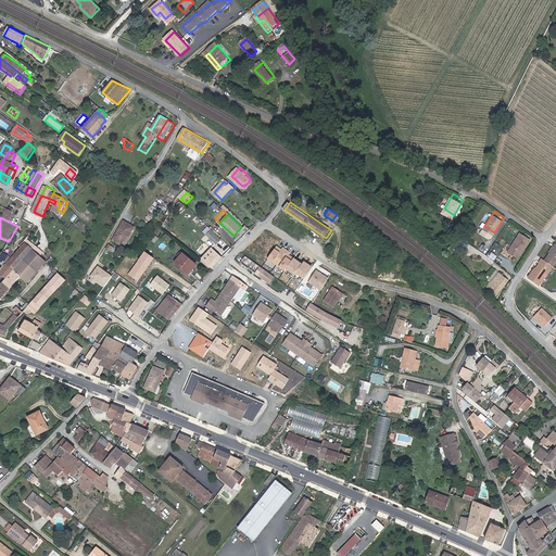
[(135,228),(124,223),(114,239),(118,241),(119,239),(124,242),(125,242),(128,238),(129,235),(130,236),(135,228)]
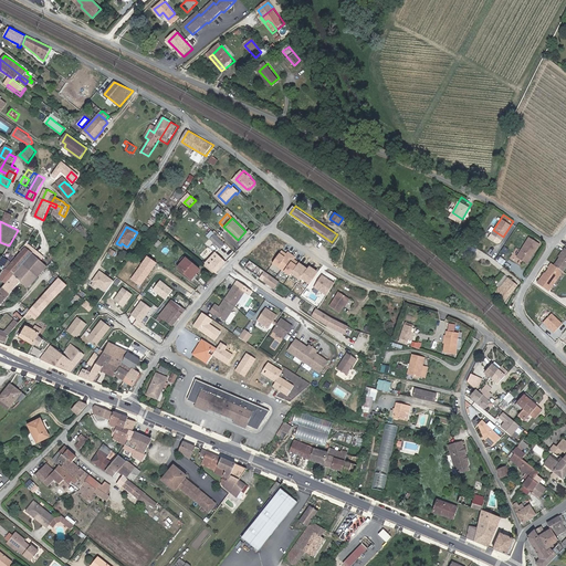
[(17,232),(9,245),(8,248),(14,252),(23,238),(17,232)]
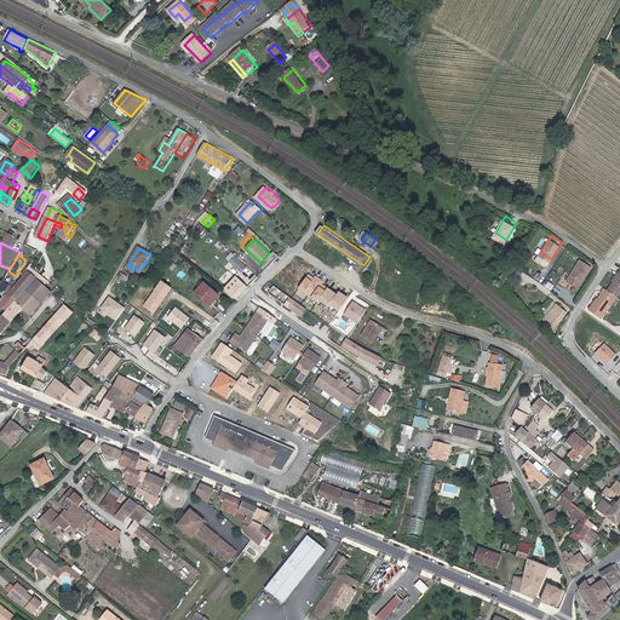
[(247,265),(236,254),(231,259),(231,260),(241,271),(247,265)]
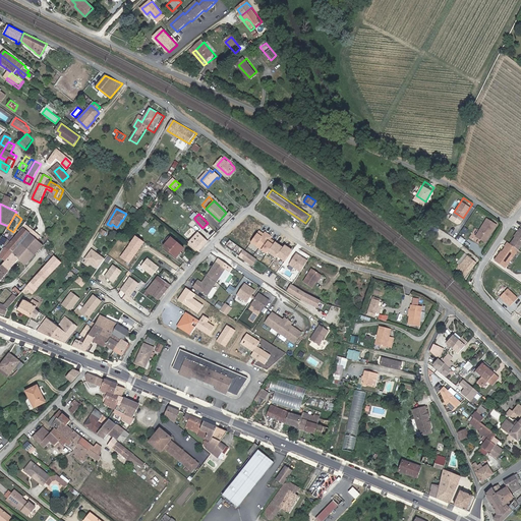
[(499,222),(489,216),(478,233),(487,239),(499,222)]
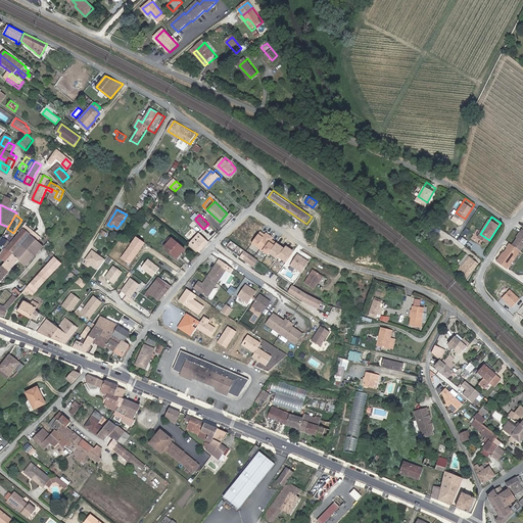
[(29,232),(28,233),(30,235),(33,231),(28,226),(25,229),(29,232)]
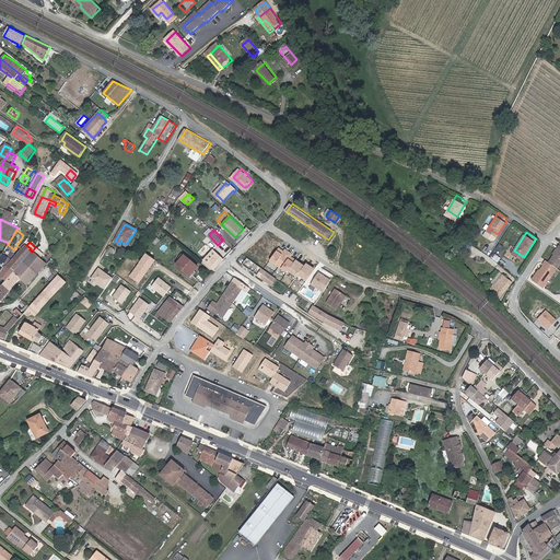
[(31,248),(26,245),(24,243),(21,247),(23,248),(19,254),(11,265),(15,268),(21,260),(30,249),(31,248)]
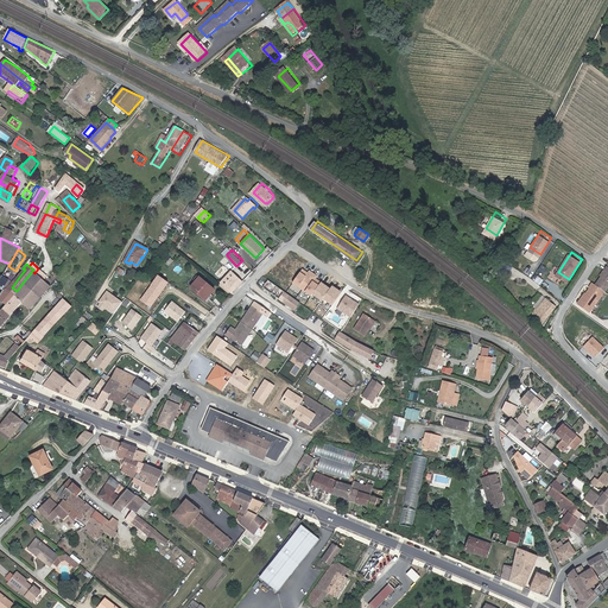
[(607,287),(607,265),(605,270),(606,271),(597,283),(606,290),(607,290),(607,287)]
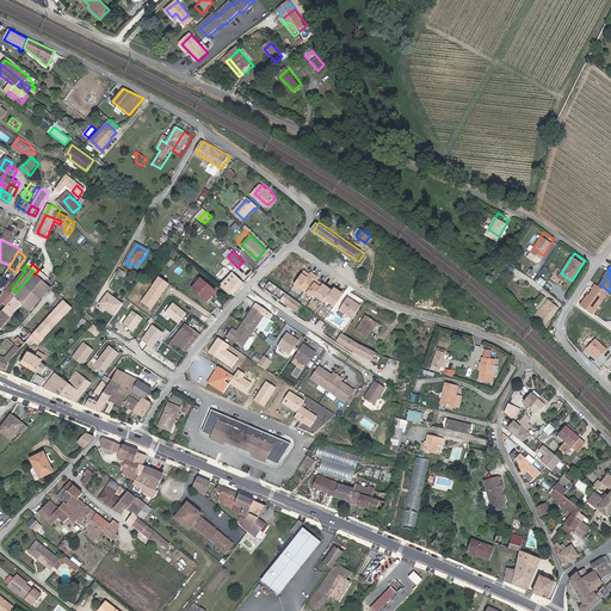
[(17,292),(12,289),(20,277),(16,272),(8,267),(2,278),(7,281),(4,289),(5,290),(0,297),(0,298),(8,303),(17,292)]
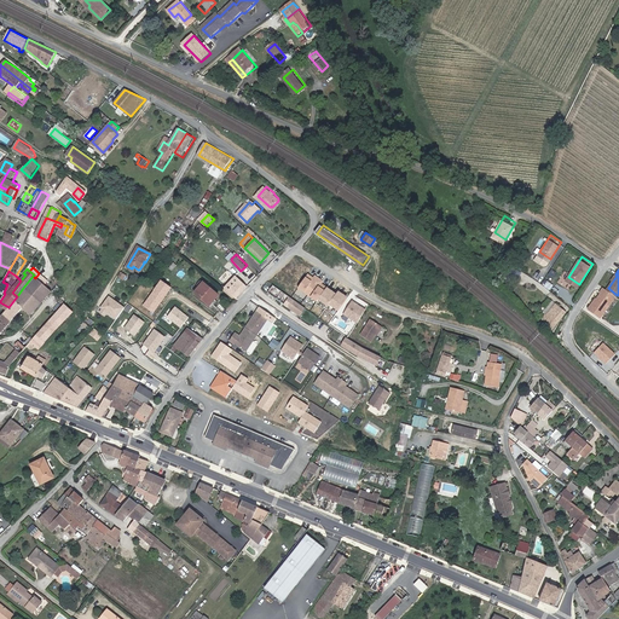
[(48,281),(39,273),(35,278),(45,284),(48,281)]
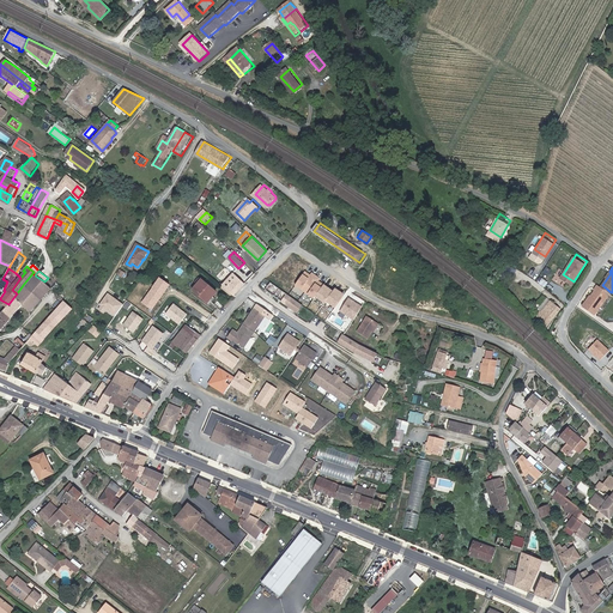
[(235,293),(244,283),(232,272),(222,284),(235,293)]
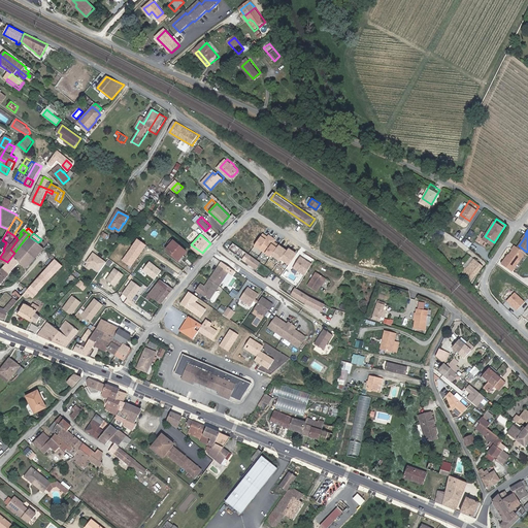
[(263,234),(255,245),(270,258),(278,246),(263,234)]
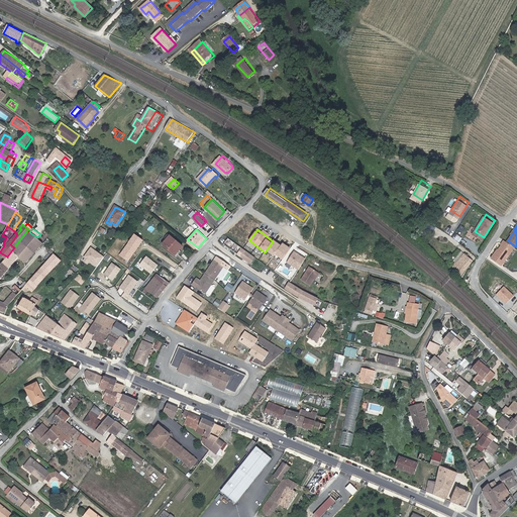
[(47,259),(54,250),(55,249),(37,237),(29,232),(27,230),(19,240),(33,251),(45,261),(47,259)]
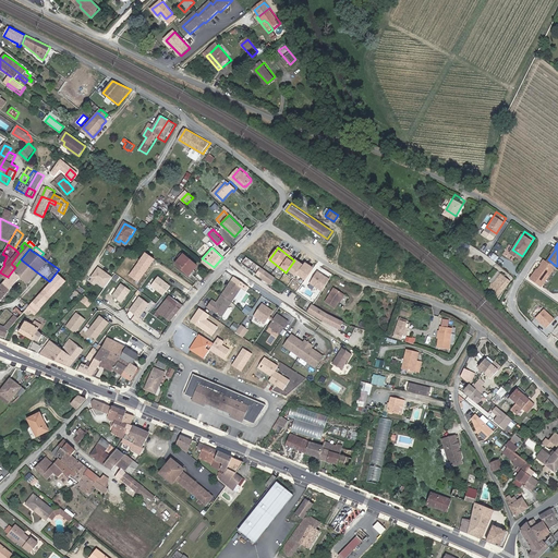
[(198,266),(184,255),(177,265),(191,276),(198,266)]
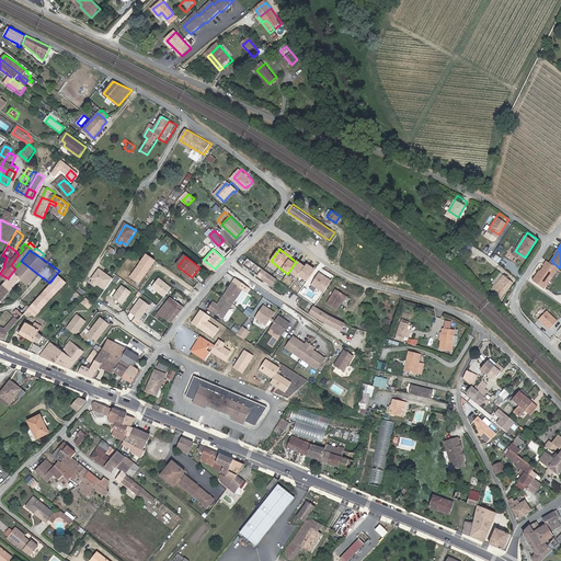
[(276,279),(247,259),(241,265),(272,287),(276,279)]
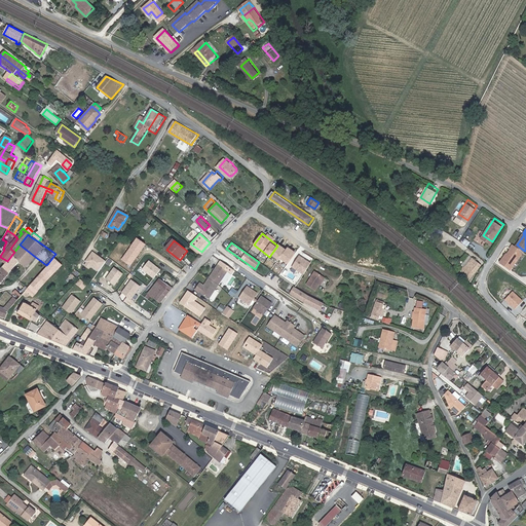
[(508,252),(500,261),(511,268),(524,251),(517,245),(515,243),(512,247),(511,249),(511,251),(510,253),(508,252)]
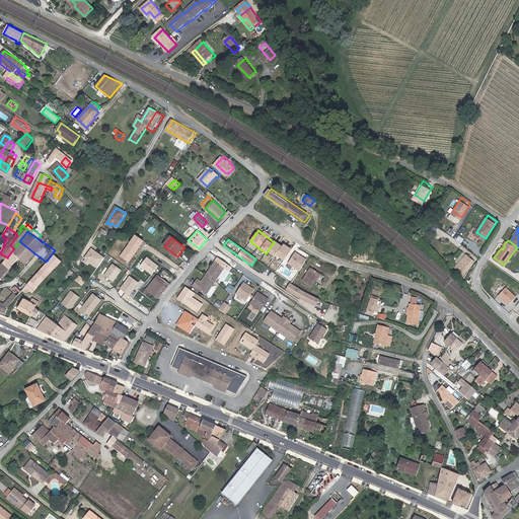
[(26,262),(33,252),(19,241),(14,248),(7,257),(3,263),(10,268),(20,256),(26,262)]
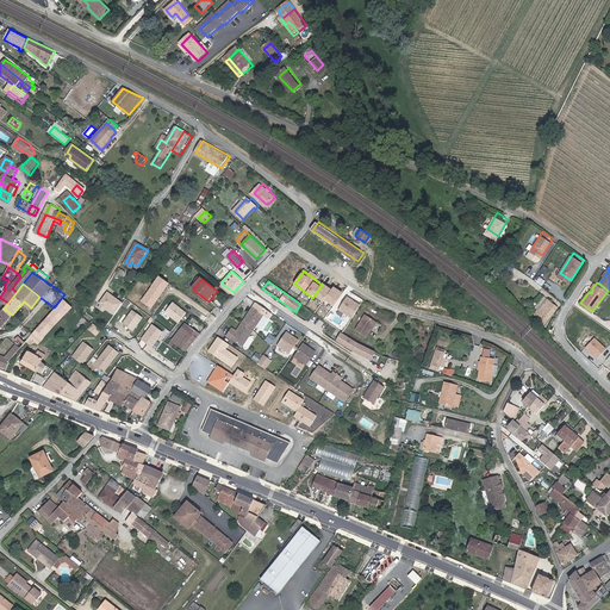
[(561,302),(547,291),(533,309),(546,319),(561,302)]
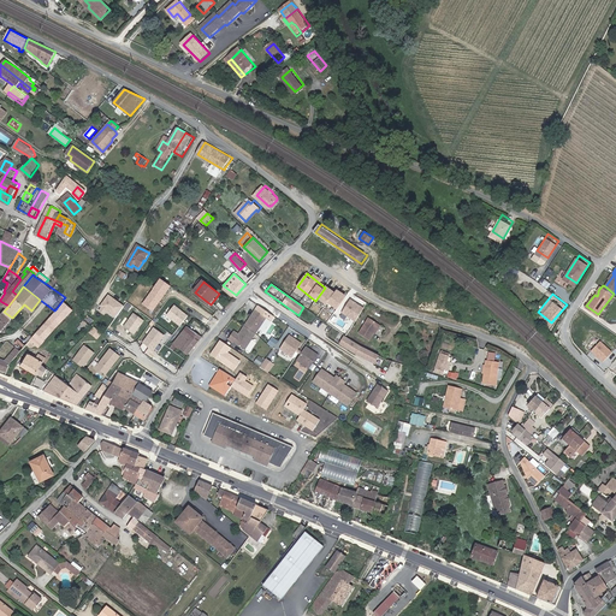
[(123,306),(107,295),(99,307),(114,318),(123,306)]
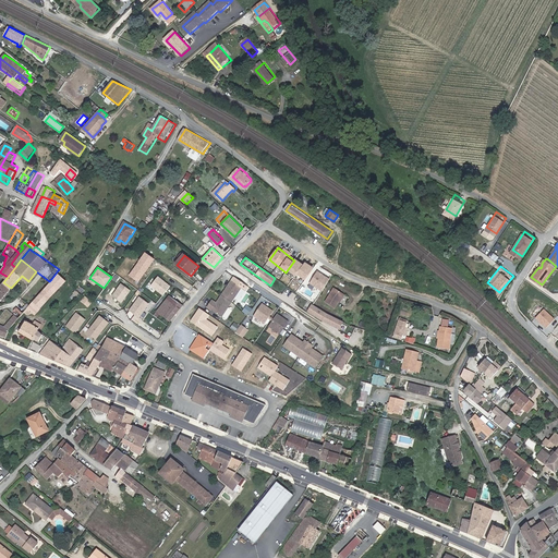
[(58,270),(51,279),(59,284),(65,277),(58,270)]
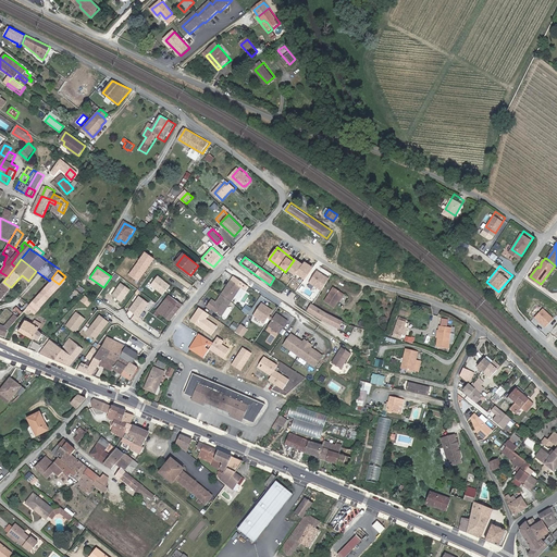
[(330,280),(317,271),(309,284),(321,292),(330,280)]
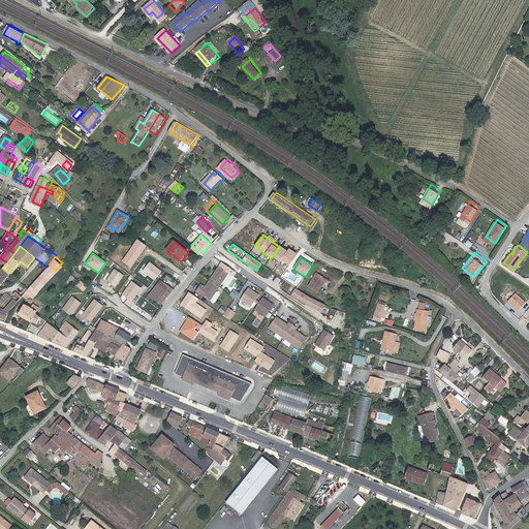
[(161,272),(150,262),(143,271),(154,280),(161,272)]
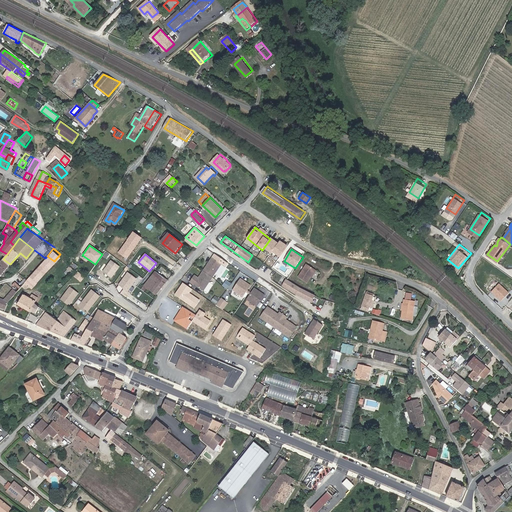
[(54,261),(47,256),(45,258),(39,266),(45,271),(54,261)]
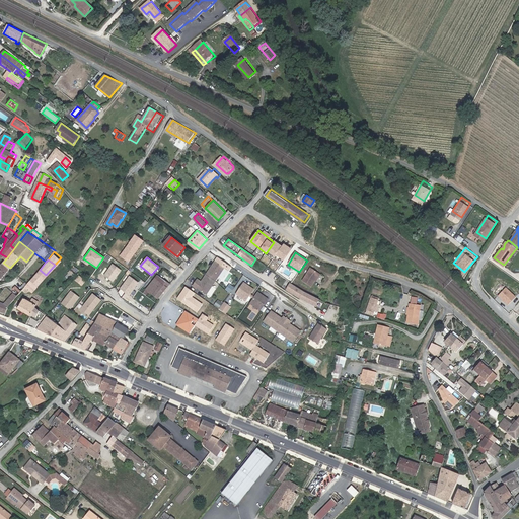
[(223,269),(223,268),(214,262),(200,283),(198,283),(196,282),(192,287),(205,295),(217,277),(223,269)]
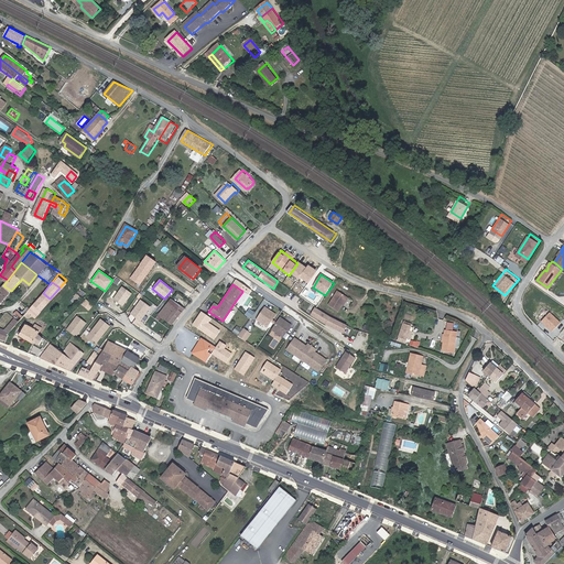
[(0,304),(11,291),(3,285),(0,290),(0,304)]
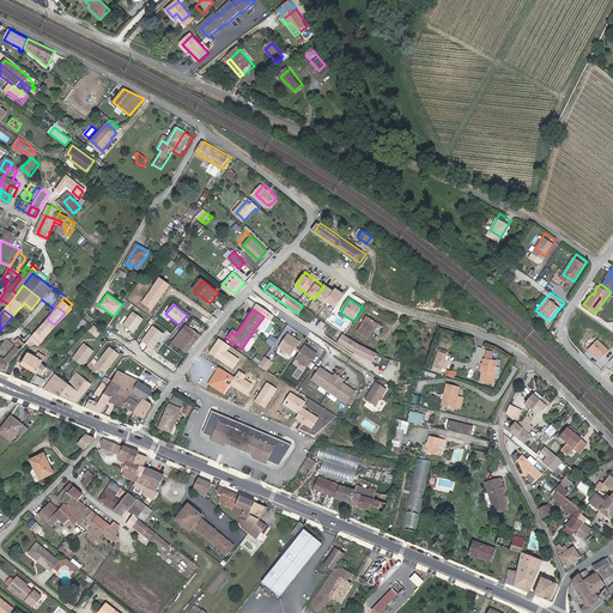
[(144,320),(133,311),(122,326),(134,334),(144,320)]
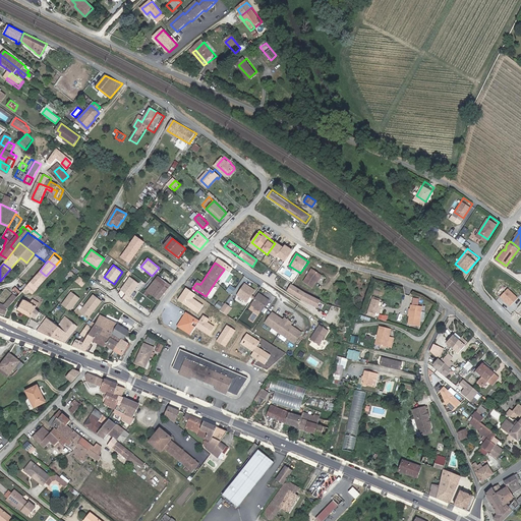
[(320,275),(310,269),(302,282),(310,288),(320,275)]
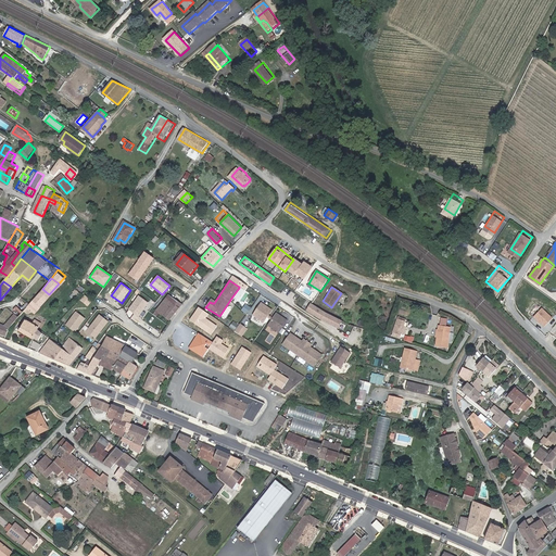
[(243,291),(239,288),(232,297),(237,300),(243,291)]
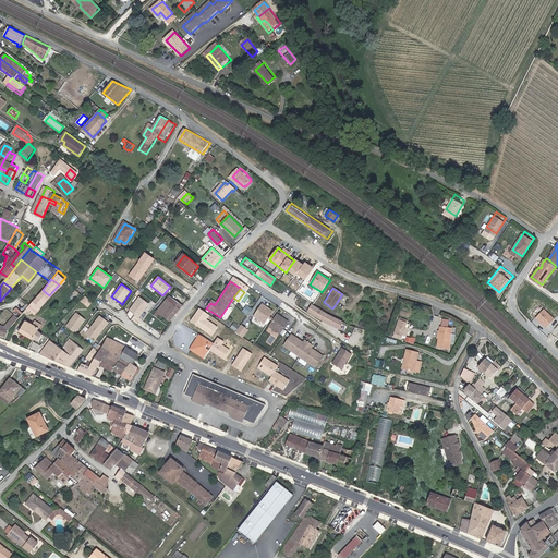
[(43,290),(31,305),(26,311),(29,313),(32,313),(33,311),(36,312),(49,295),(43,290)]
